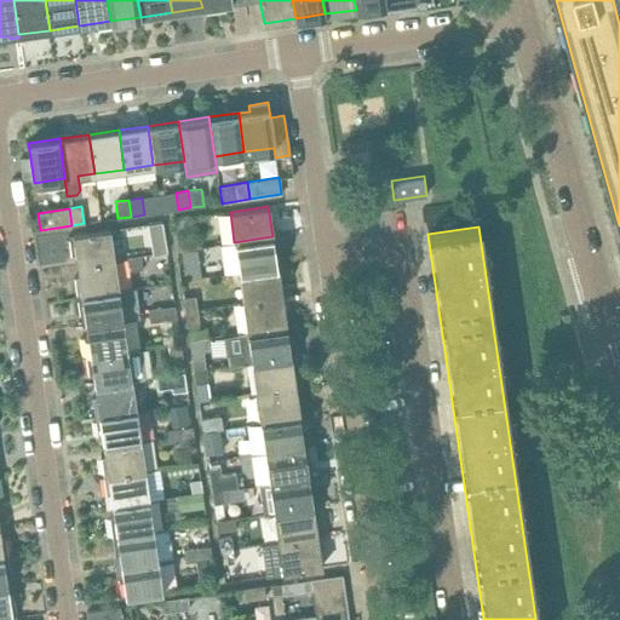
[(75,254),(76,265),(114,260),(109,229),(68,235),(70,254),(75,254)]
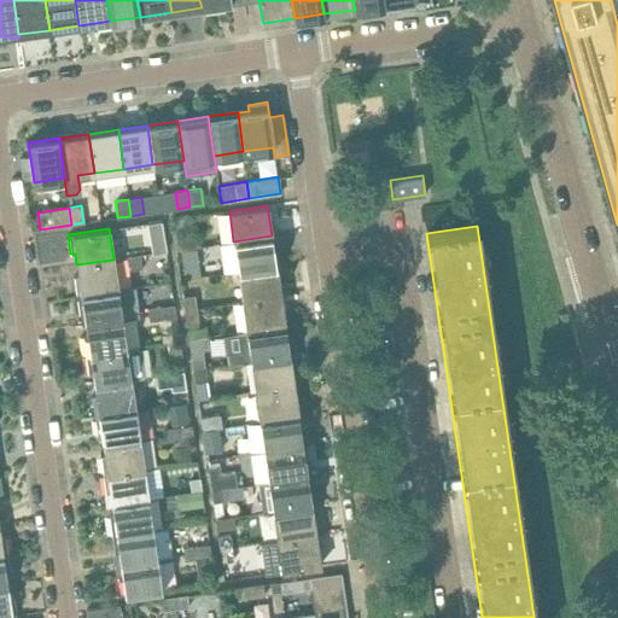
[(176,250),(188,248),(186,234),(174,237),(176,250)]
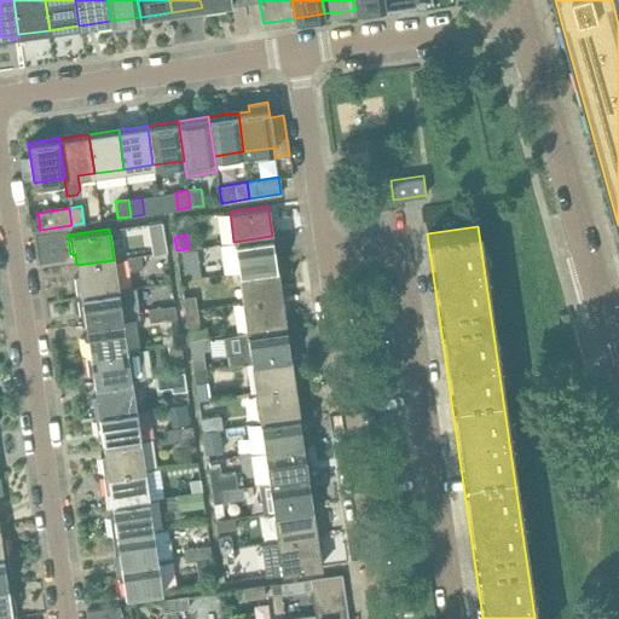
[(233,242),(220,244),(225,273),(238,272),(277,266),(272,236),(233,242)]
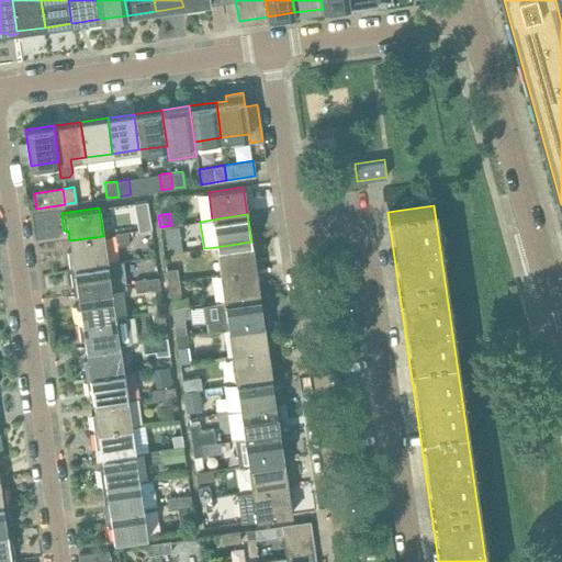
[(171,225),(160,227),(164,255),(179,251),(177,237),(172,237),(171,229),(171,225)]
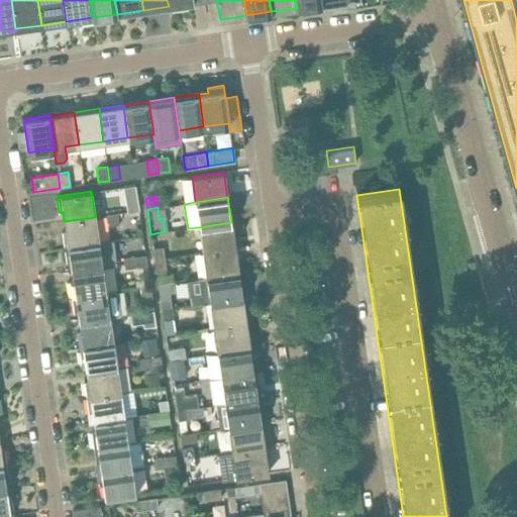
[(119,224),(118,213),(107,215),(108,225),(119,224)]
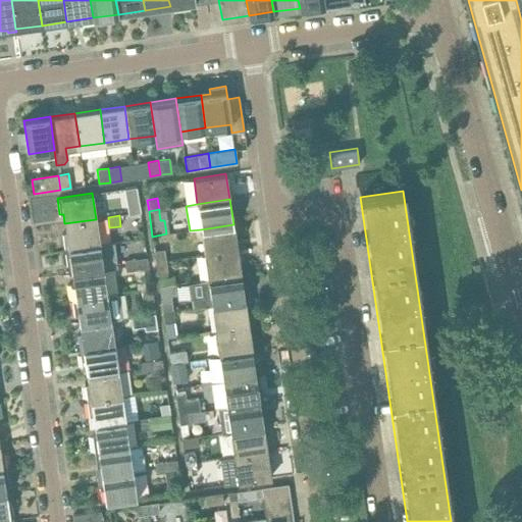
[(62,232),(64,249),(99,244),(96,219),(64,223),(66,232),(62,232)]
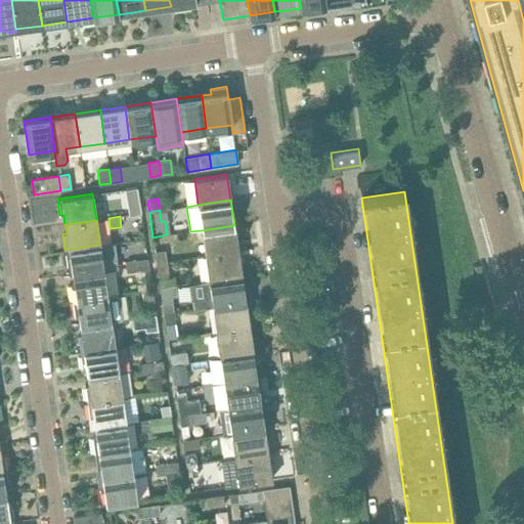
[(206,256),(237,251),(234,225),(202,230),(206,256)]
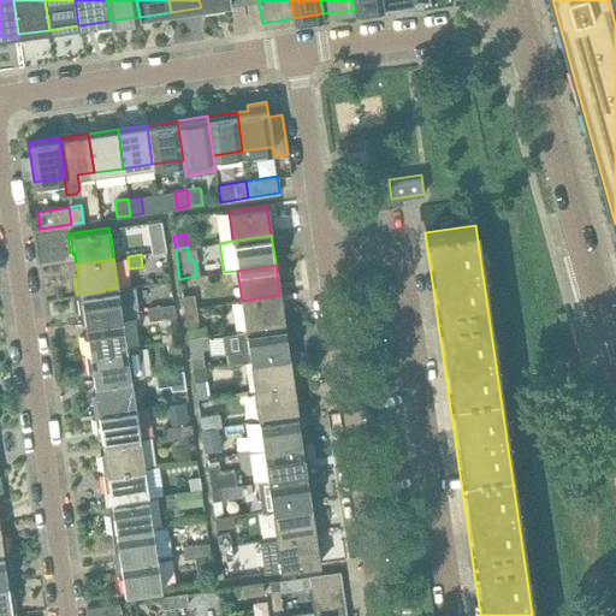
[(86,324),(122,318),(138,315),(134,285),(117,288),(76,294),(78,313),(83,313),(86,324)]
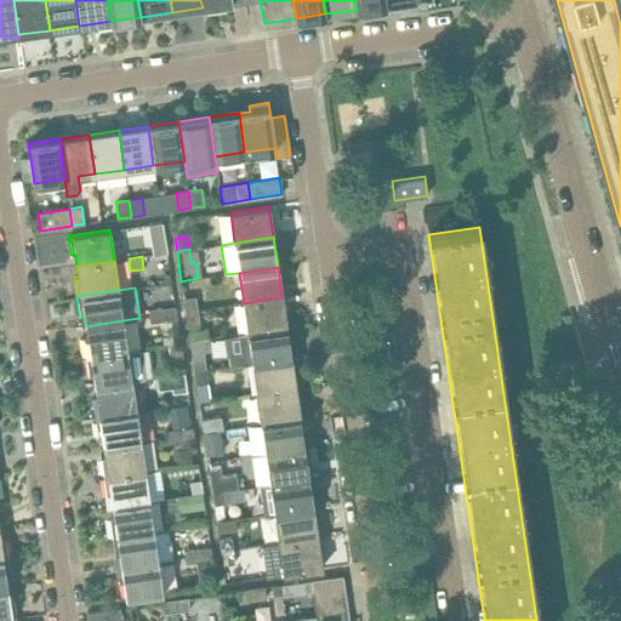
[(186,312),(198,309),(197,296),(183,298),(186,312)]
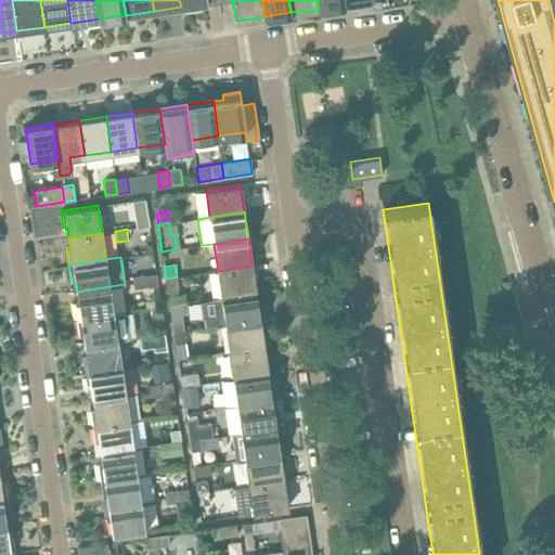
[(221,297),(256,292),(252,266),(218,271),(221,297)]
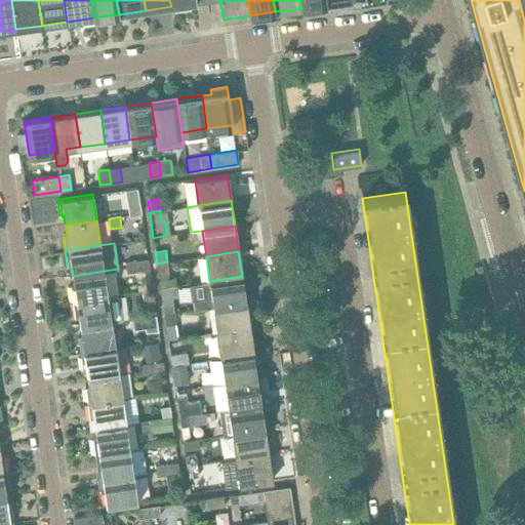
[(138,271),(150,269),(148,258),(137,260),(138,271)]
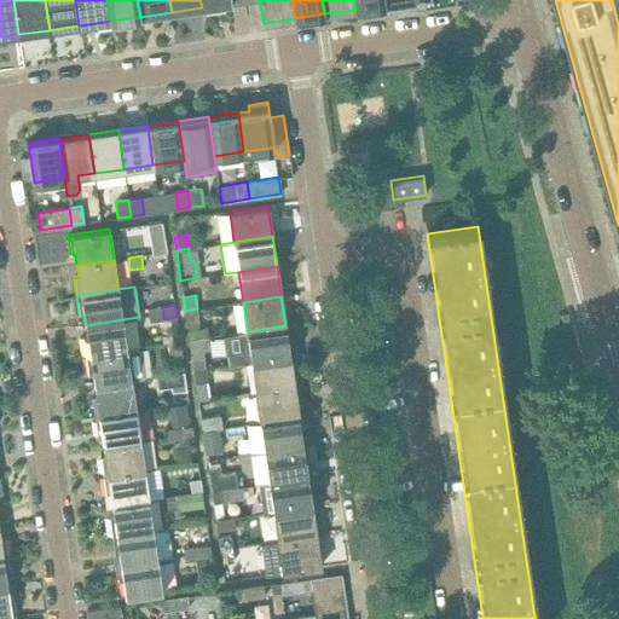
[(163,319),(162,307),(149,310),(151,322),(163,319)]
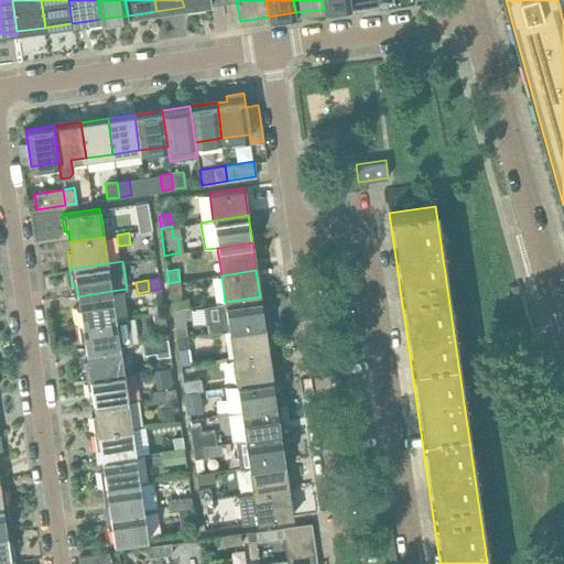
[(180,281),(169,283),(171,295),(182,293),(180,281)]
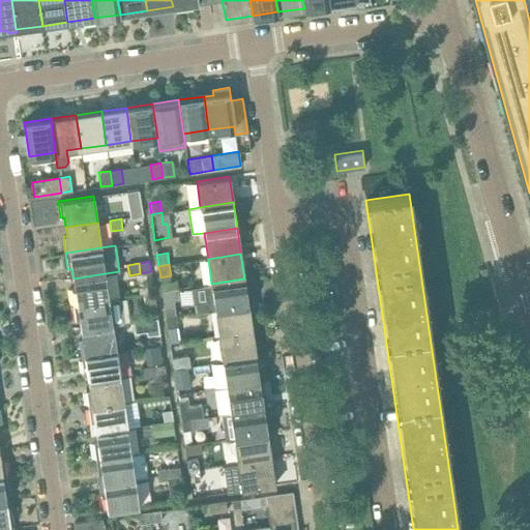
[(70,289),(74,305),(109,300),(105,273),(74,278),(75,289),(70,289)]
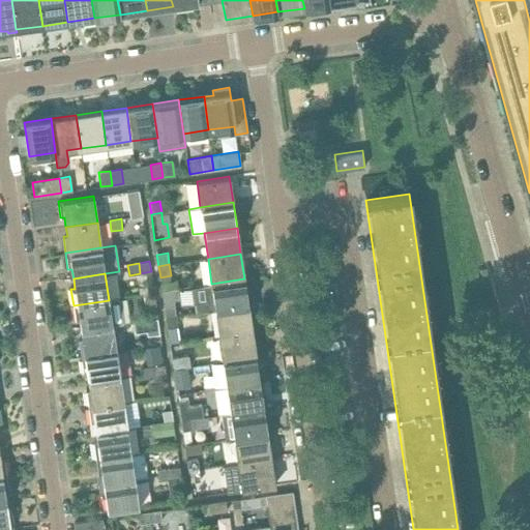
[(215,310),(248,304),(244,278),(211,284),(202,285),(202,286),(203,286),(205,301),(194,302),(196,313),(215,310)]
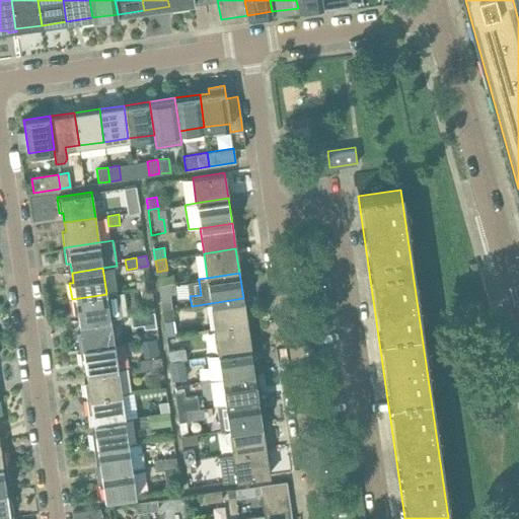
[(160,296),(175,294),(174,283),(159,286),(160,296)]
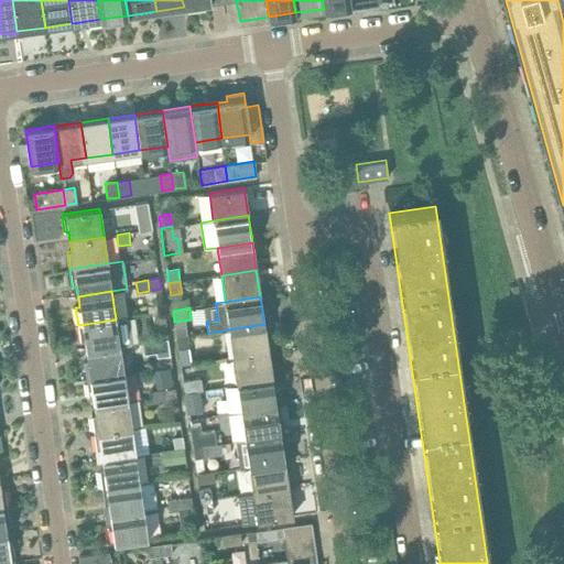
[(164,312),(152,314),(155,331),(166,329),(164,312)]
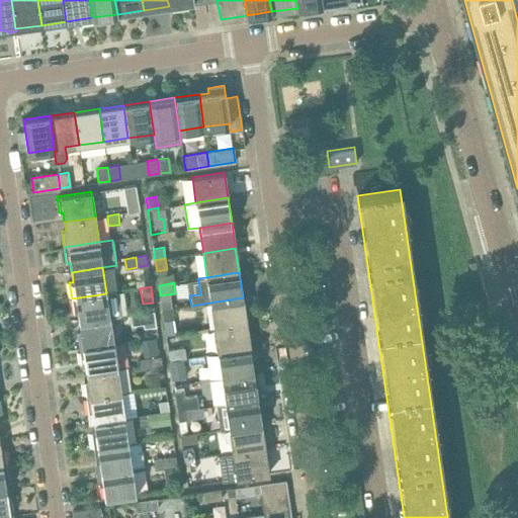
[(106,293),(72,298),(74,315),(78,315),(79,322),(109,317),(119,316),(119,315),(120,315),(117,292),(116,292),(116,291),(106,293)]
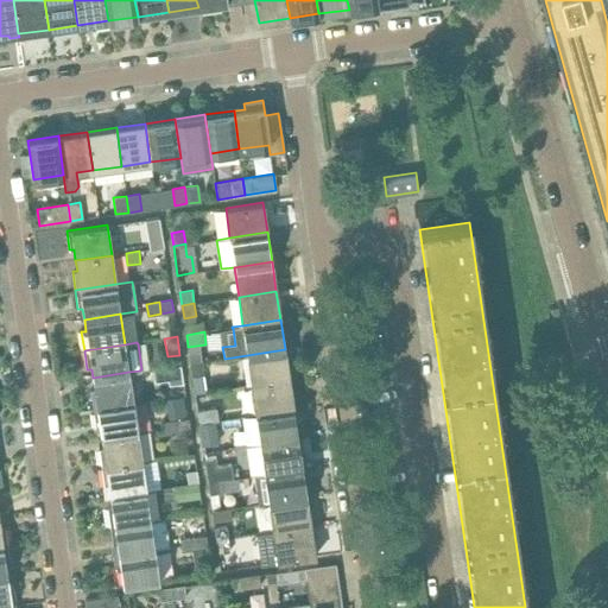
[(190,362),(202,361),(201,349),(189,352),(190,362)]
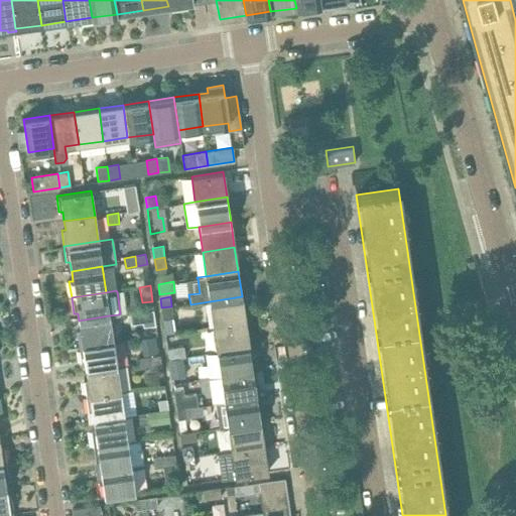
[(214,327),(245,321),(242,296),(210,301),(214,327)]
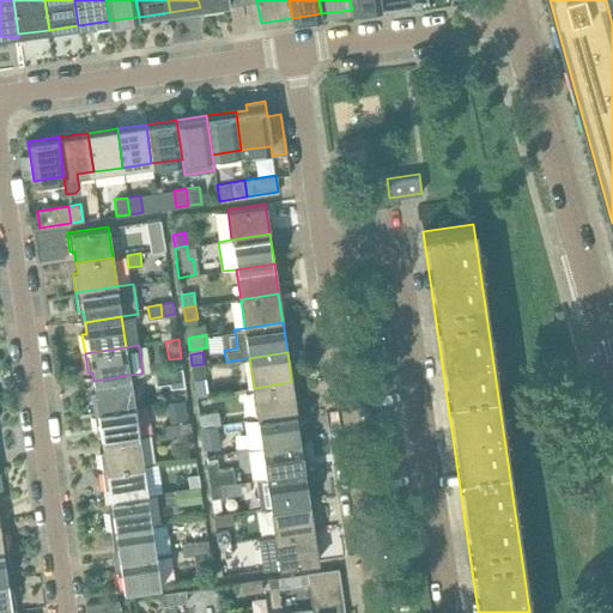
[(204,364),(192,365),(194,380),(206,377),(204,364)]
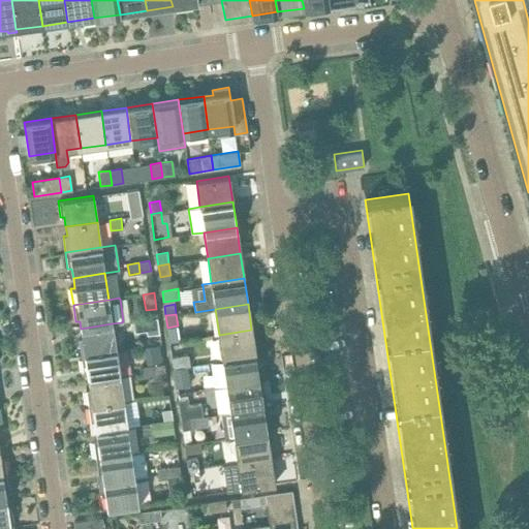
[(157,317),(145,319),(148,335),(159,333),(157,317)]
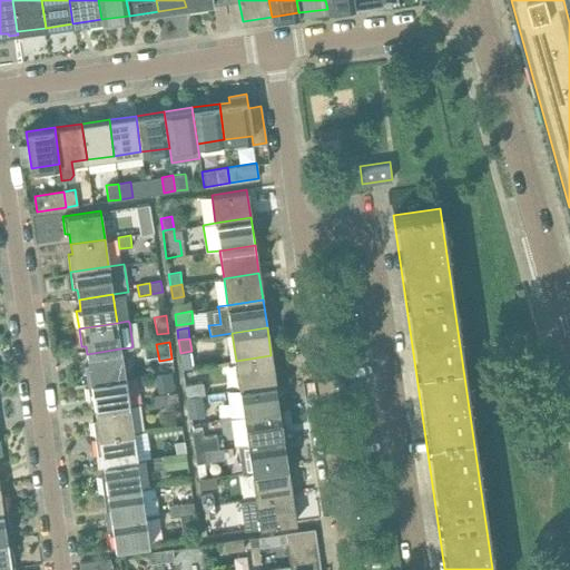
[(84,365),(87,383),(125,377),(120,349),(87,354),(88,364),(84,365)]
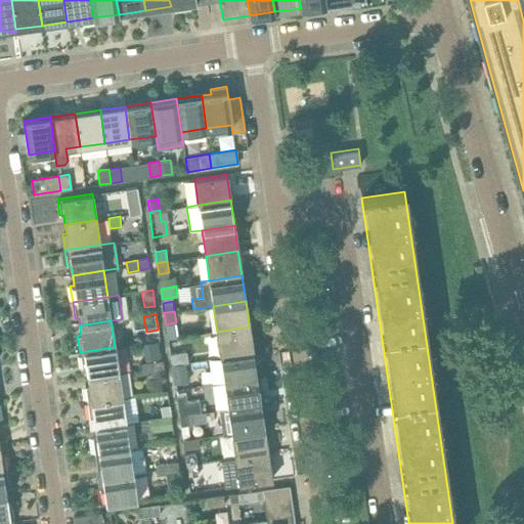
[(220,357),(253,352),(249,326),(217,332),(220,357)]
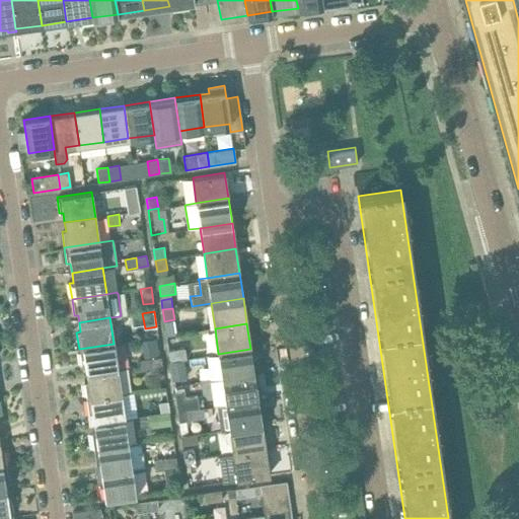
[(159,354),(156,338),(141,340),(144,356),(159,354)]
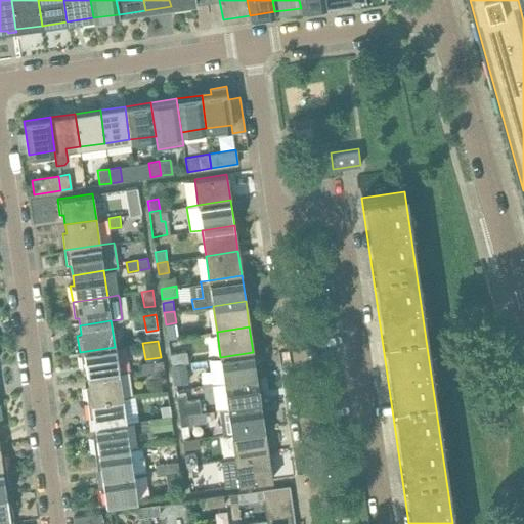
[(87,377),(119,372),(115,347),(80,352),(82,368),(86,367),(87,377)]
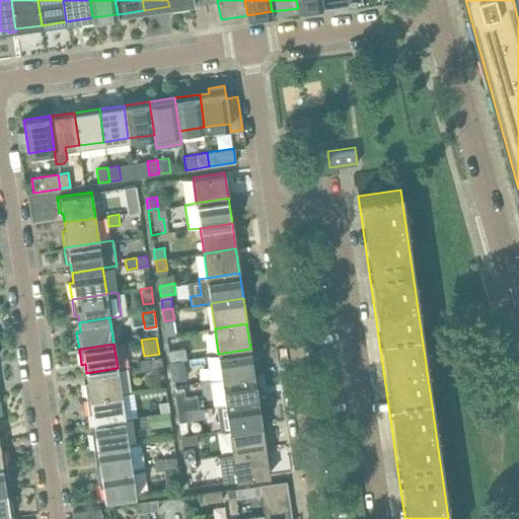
[(184,348),(168,350),(170,361),(183,359),(187,358),(184,348)]
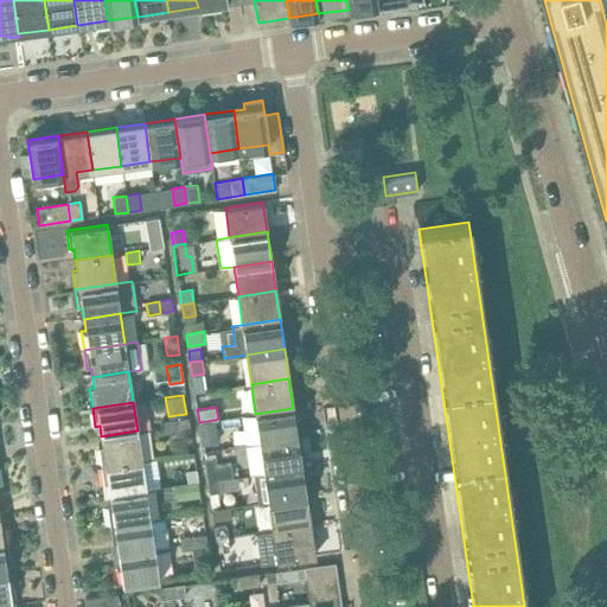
[(260,442),(296,438),(293,408),(255,414),(260,442)]
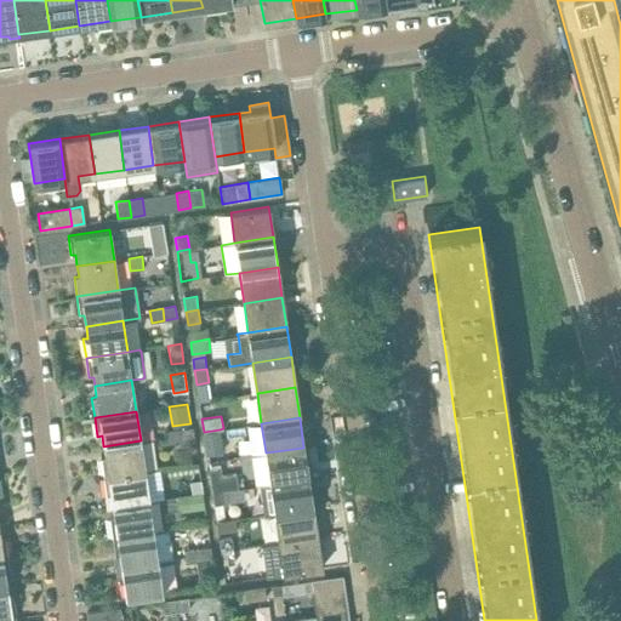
[(193,427),(180,429),(182,442),(195,439),(193,427)]
